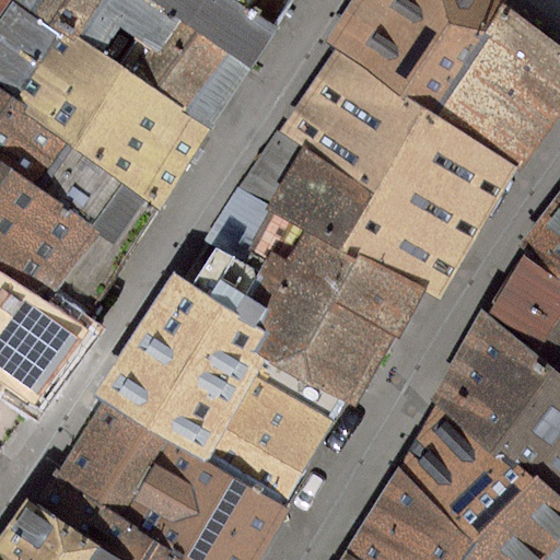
[(208,127),(120,67),(22,0),(0,0),(0,92),(70,140),(123,176),(158,200),(179,168),(208,127)]
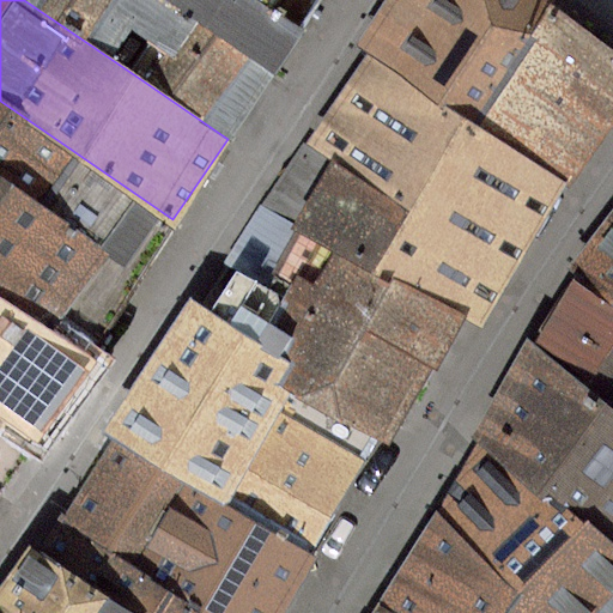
[(170,0),(24,0),(132,73),(228,139),(246,113),(274,71),(200,20),(170,0)]
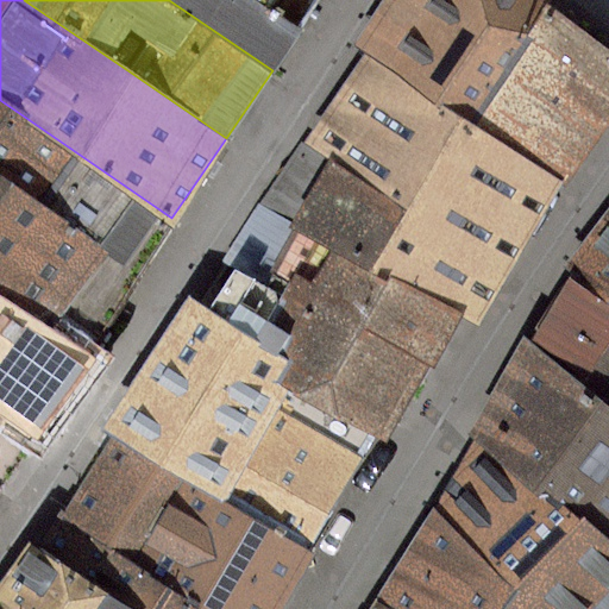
[(296,37),(299,32),(264,8),(269,0),(169,0),(199,20),(272,70),(296,37)]
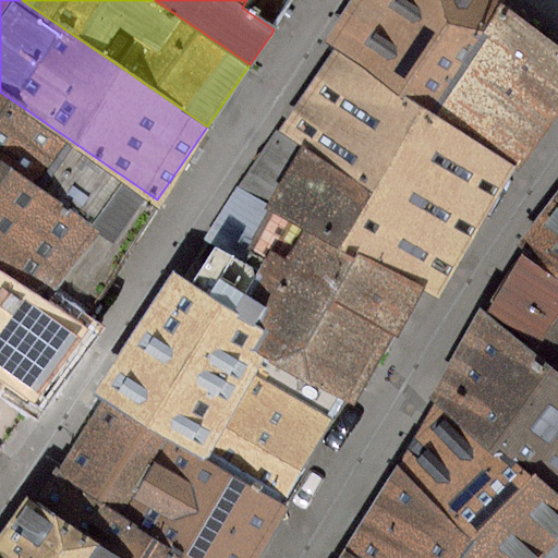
[(358,0),(354,7),(329,46),(334,48),(435,110),(496,11),(502,0),(358,0)]
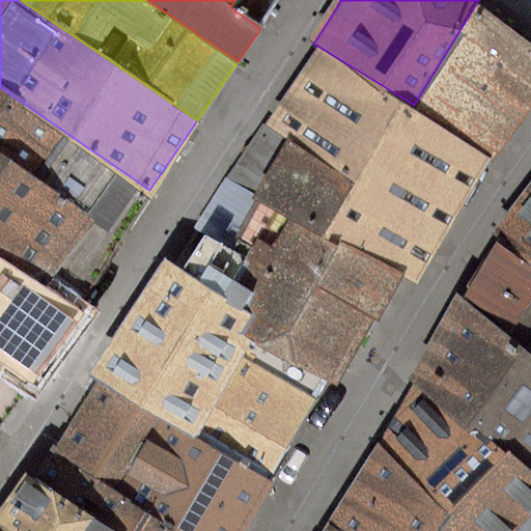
[(530,92),(530,47),(472,10),(414,105),(494,154),(530,92)]
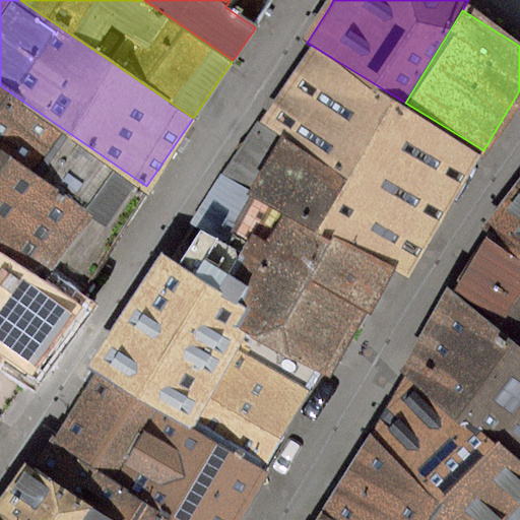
[(286,138),(349,177),(317,228),(386,270),(403,280),(444,215),(483,150),(405,103),(311,45),(283,88),(262,123),(286,138)]
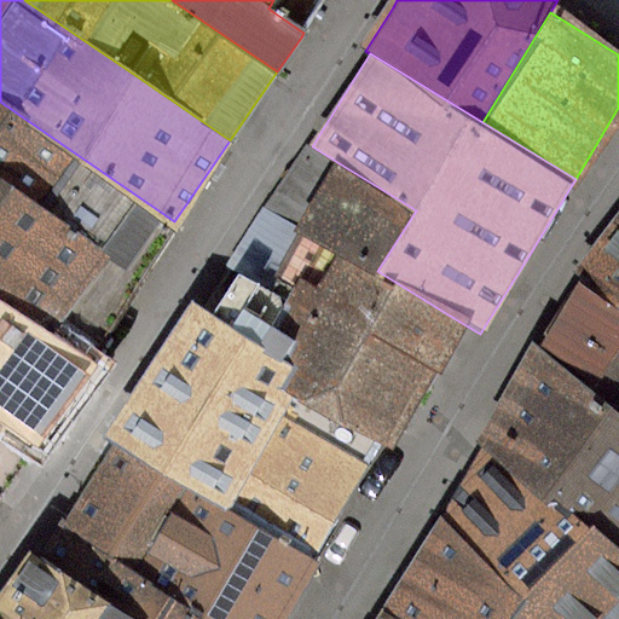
[(136,195),(77,155),(0,102),(0,180),(40,209),(99,249),(136,195)]
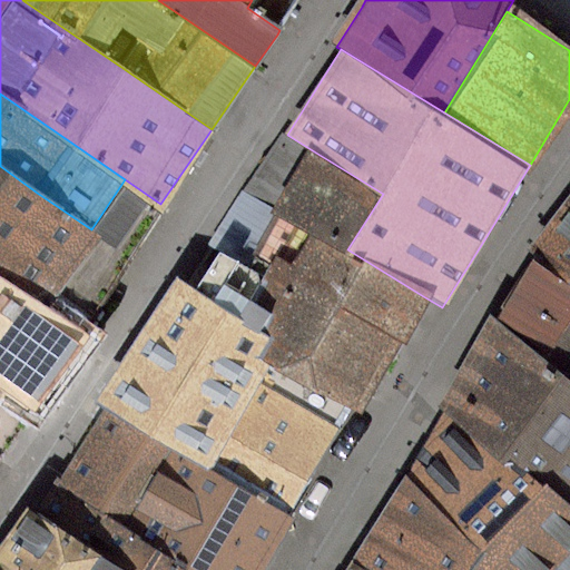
[(278,208),(314,151),(287,135),(252,192),(278,208)]
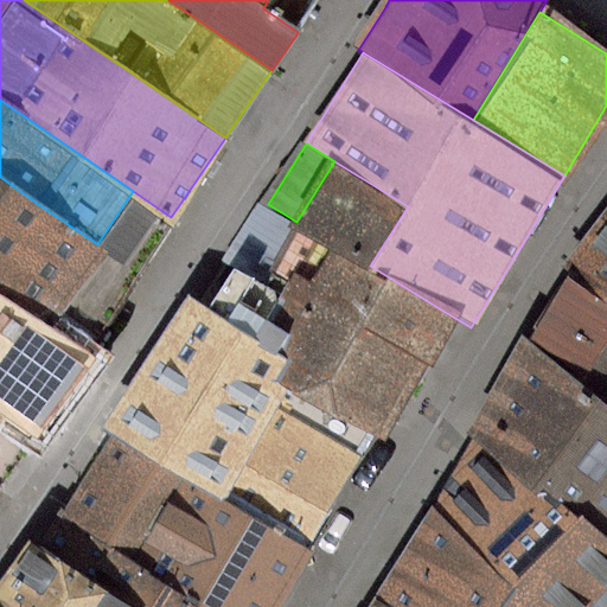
[(310,281),(295,273),(291,280),(282,294),(276,304),(299,318),(289,333),(276,355),(289,362),(278,379),(289,387),(375,439),(383,425),(426,357),(451,315),(370,266),(408,206),(334,161),(296,222),(298,223),(333,243),(310,281)]
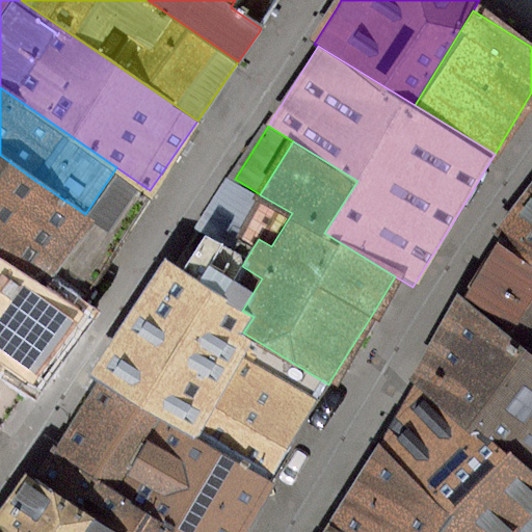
[(0,257),(37,284),(85,214),(34,180),(0,155),(0,257)]
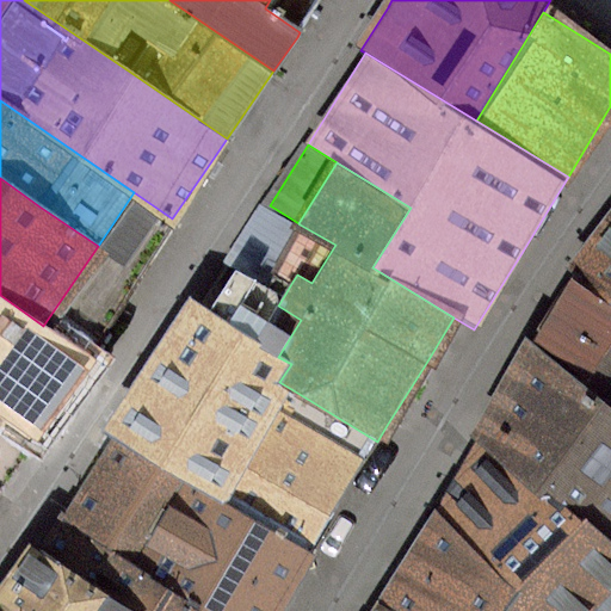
[(270,205),(233,265),(241,270),(261,283),(298,223),(270,205)]
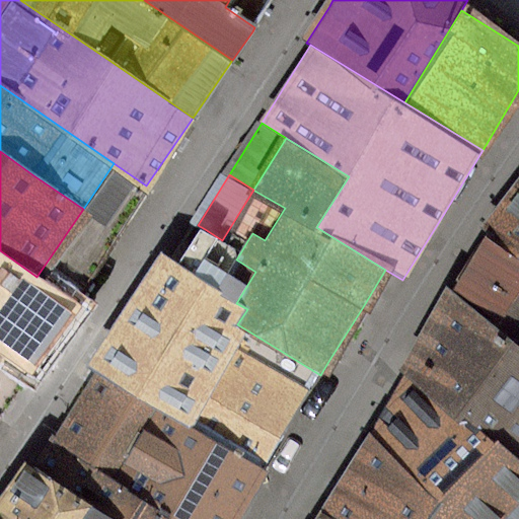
[(518,181),(496,220),(492,232),(518,249),(518,181)]
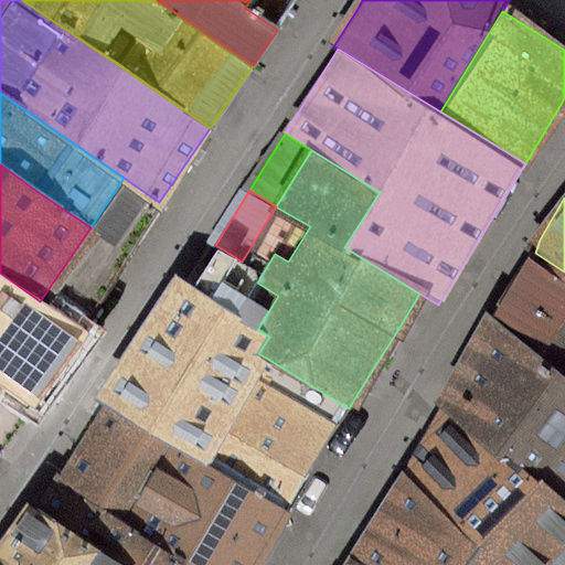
[(242,262),(263,274),(270,260),(275,254),(288,262),(310,226),(277,208),(276,206),(242,262)]
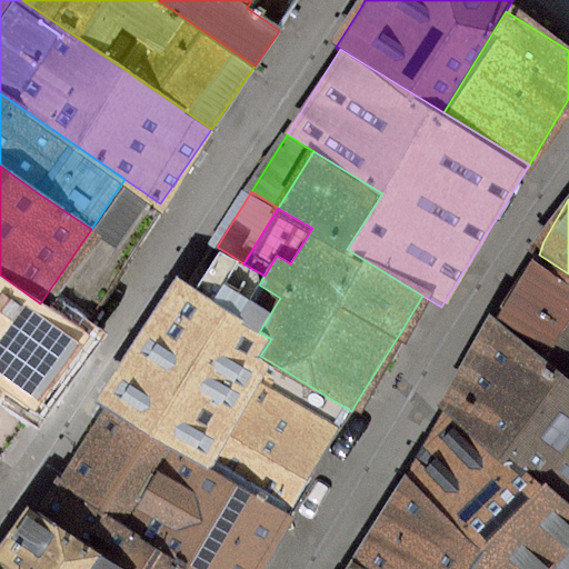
[(243,263),(225,251),(198,295),(213,303),(225,285),(229,287),(243,263)]
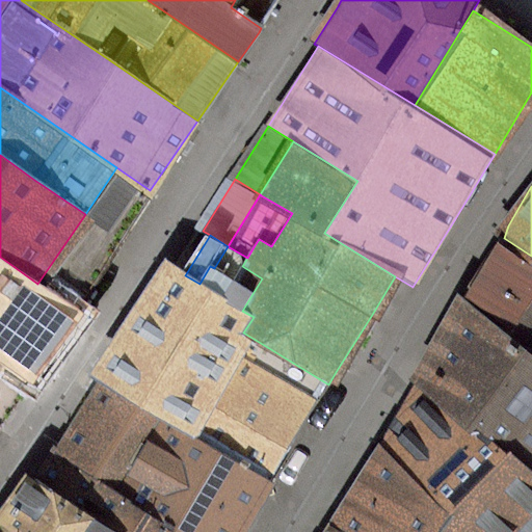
[(531,256),(504,238),(473,295),(531,340),(531,256)]
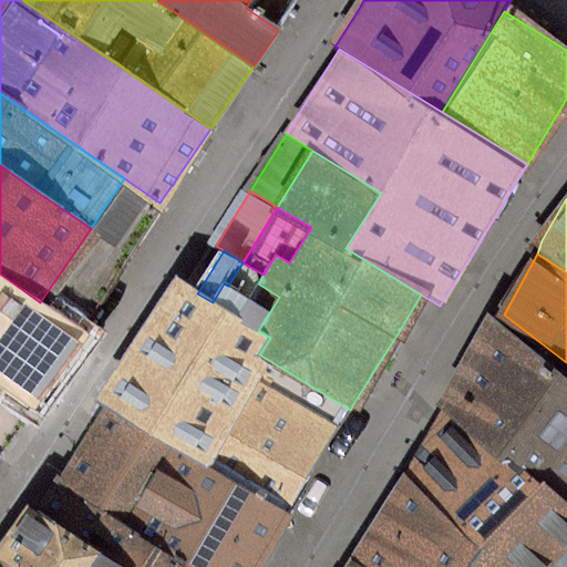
[(248,299),(258,284),(264,275),(243,263),(228,286),(248,299)]
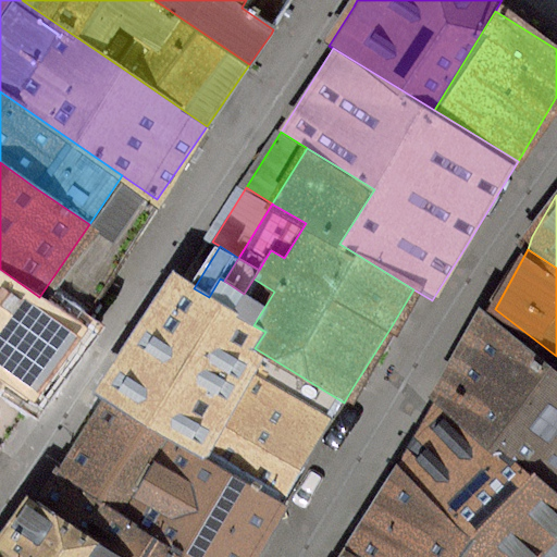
[(0,368),(8,374),(33,391),(36,393),(51,371),(82,325),(39,297),(0,269),(0,368)]
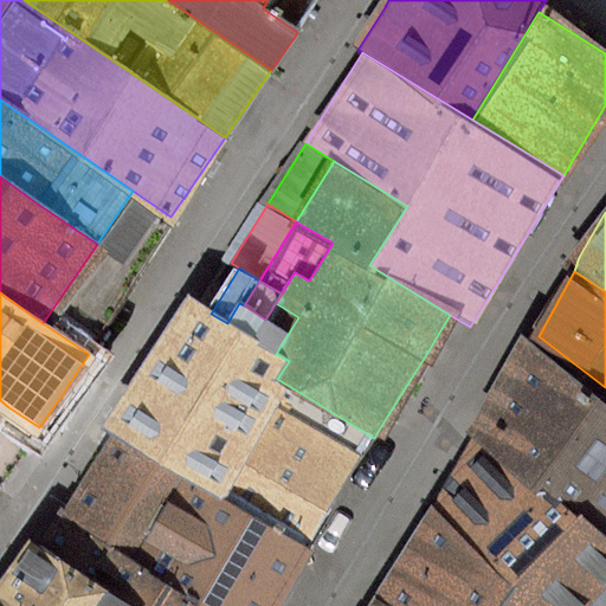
[(277,379),(289,361),(276,354),(230,326),(227,323),(211,314),(192,302),(113,430),(120,434),(185,474),(221,496),(277,406),(289,386),(277,379)]
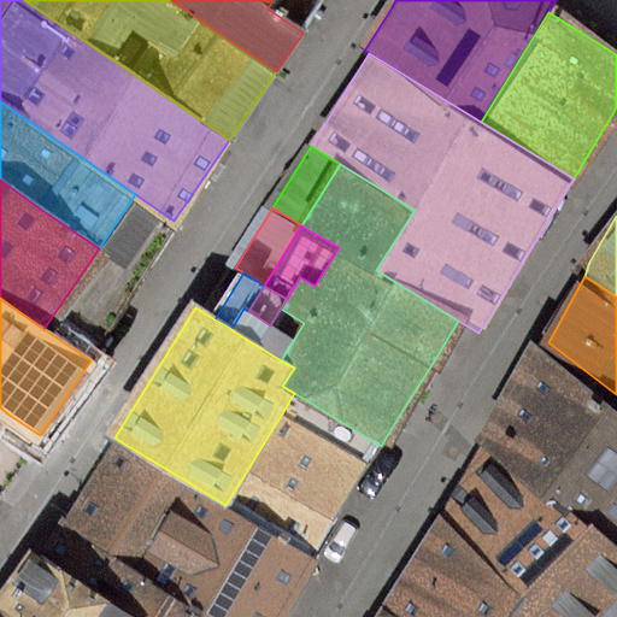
[(294,339),(270,325),(248,311),(244,309),(231,329),(234,331),(281,360),(294,339)]
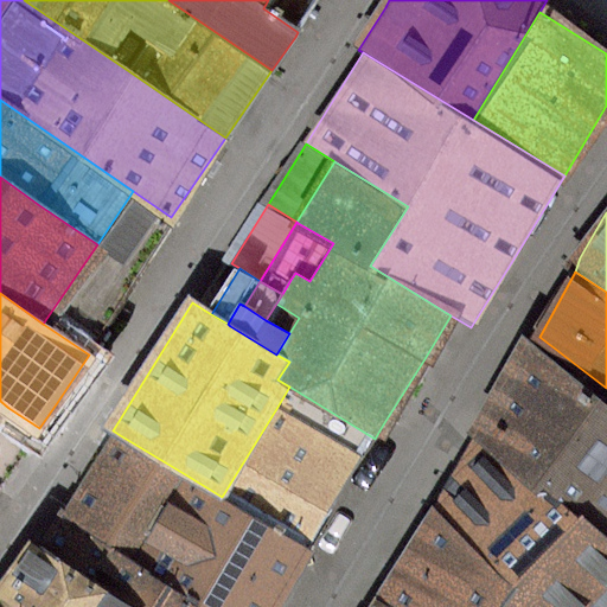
[(299,318),(276,304),(266,320),(289,333),(299,318)]
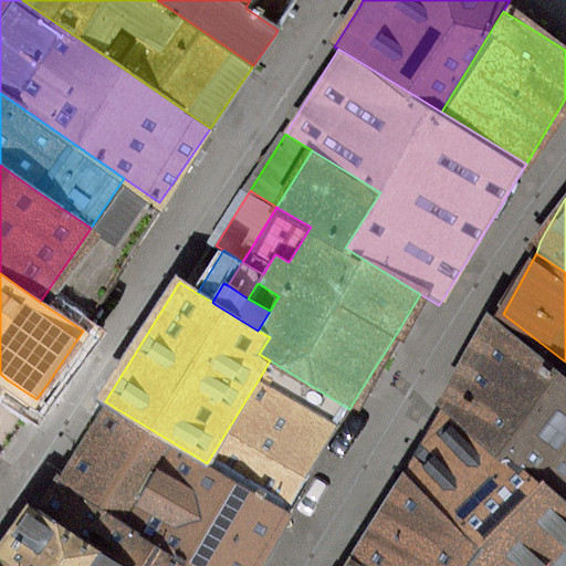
[(495,308),(442,400),(512,456),(521,453),(554,475),(565,486),(565,362),(503,314),(495,308)]
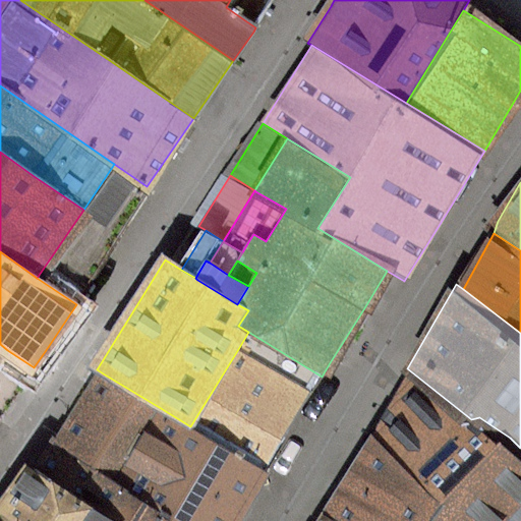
[(238,349),(311,394),(322,377),(248,332),(238,349)]
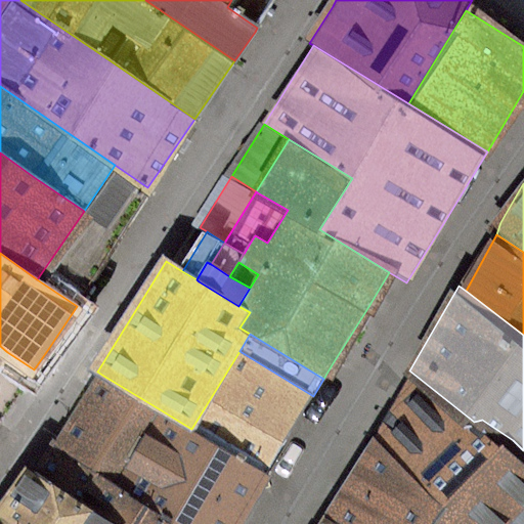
[(294,427),(313,396),(239,351),(191,429),(265,475),(294,427)]
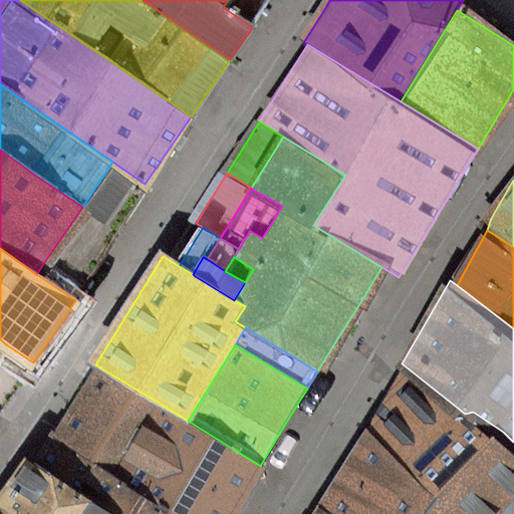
[(402,363),(330,497),(354,513),(513,513),(513,442),(503,432),(473,412),(465,414),(402,363)]
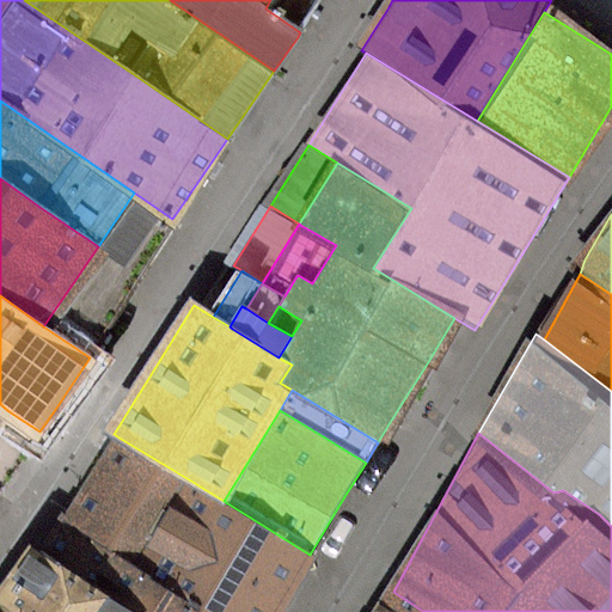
[(121,439),(91,487),(46,560),(91,587),(106,597),(132,611),(273,611),(283,595),(310,555),(224,501),(187,478),(121,439)]
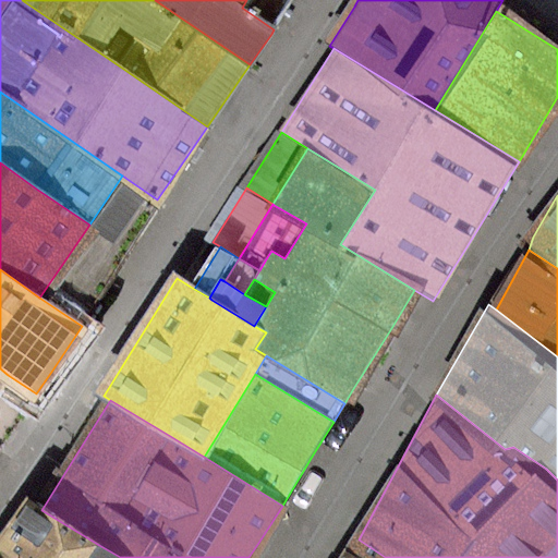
[(120,557),(97,544),(83,535),(41,510),(25,500),(0,541),(0,557),(120,557)]
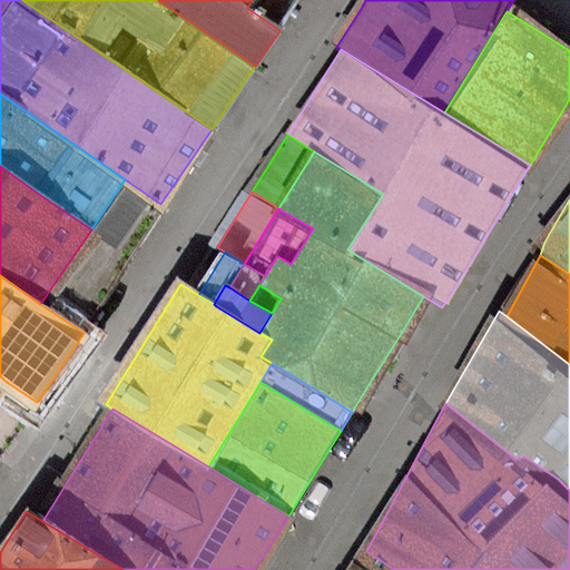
[(393,569),(366,551),(357,546),(341,569),(393,569)]
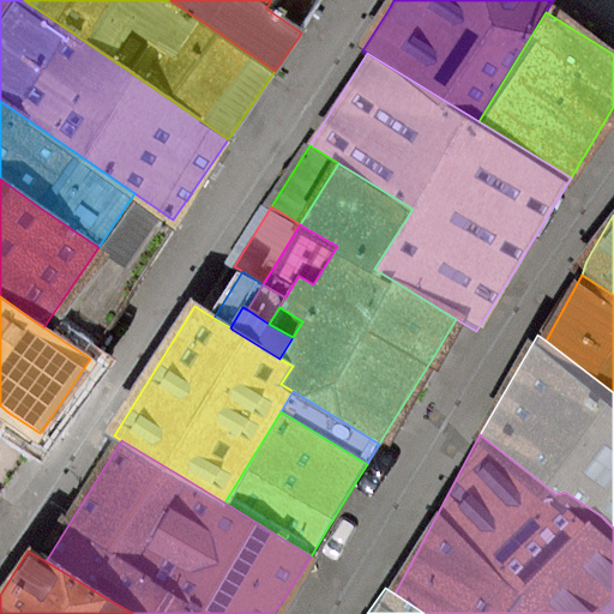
All buildings are outlined.
